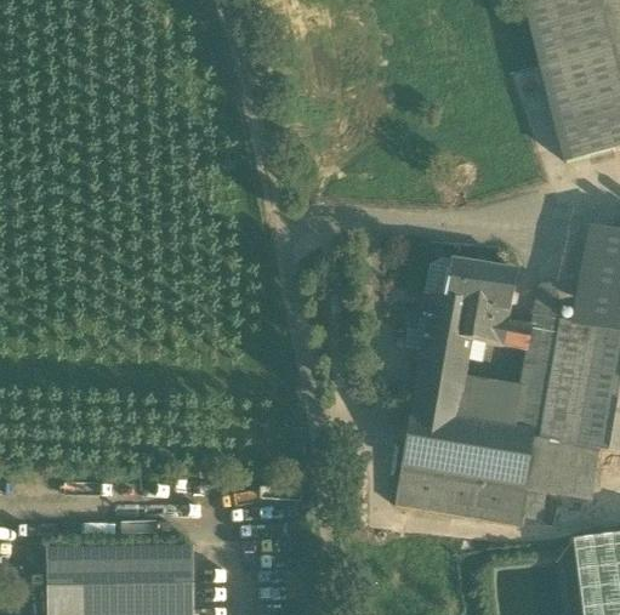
[(527,0),(568,159),(619,146),(619,0),(527,0)]
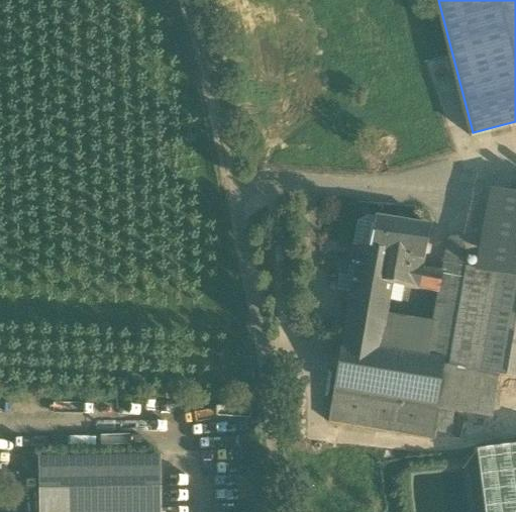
[(515,189),(491,185),(476,265),(515,272),(515,189)]
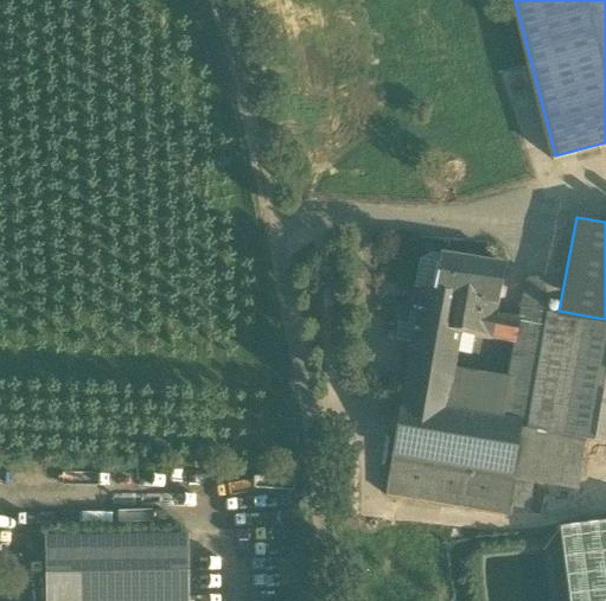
[(440,250),(434,287),(434,288),(498,301),(505,261),(440,250)]
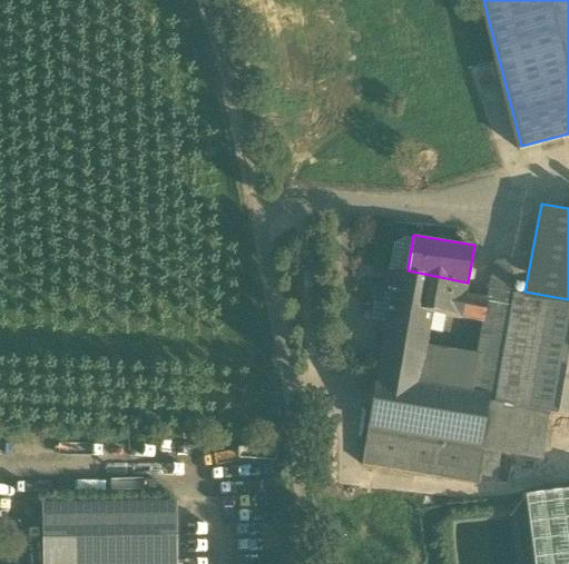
[(477,349),(470,388),(491,392),(481,444),(501,448),(541,454),(549,409),(568,413),(568,299),(525,292),(512,290),(516,278),(509,263),(496,259),(492,274),(488,297),(490,297),(480,348),(477,347),(477,349)]
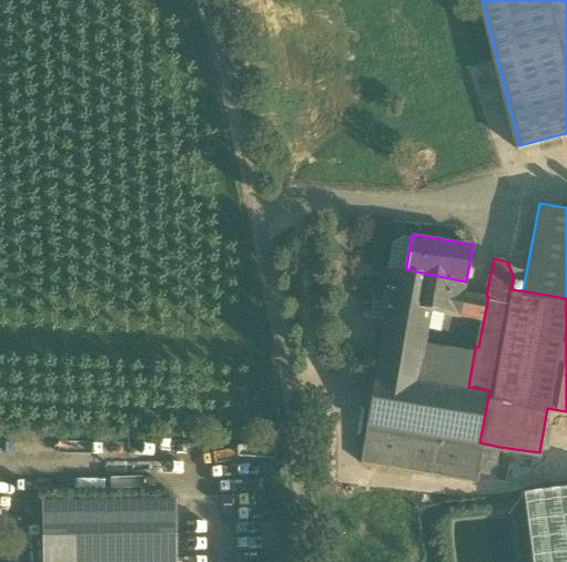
[(459,314),(466,282),(406,269),(406,268),(394,266),(376,371),(418,378),(425,340),(431,308),(459,314)]
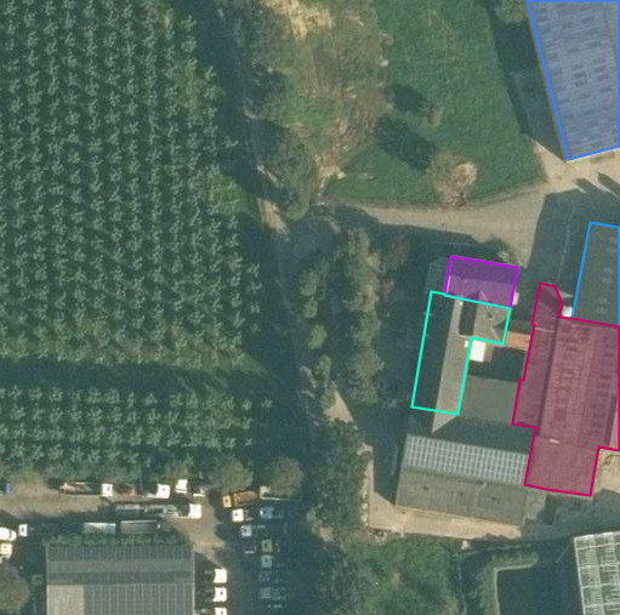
[(519,381),(465,373),(458,414),(512,423),(519,381)]
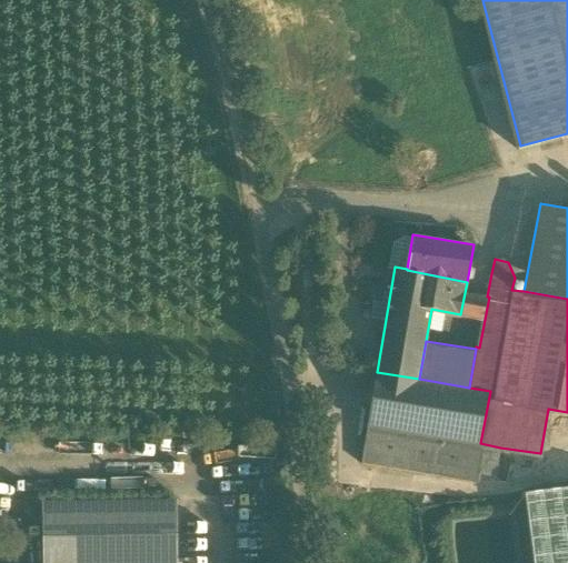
[(369,425),(480,443),(490,391),(469,388),(419,379),(377,372),(369,425)]
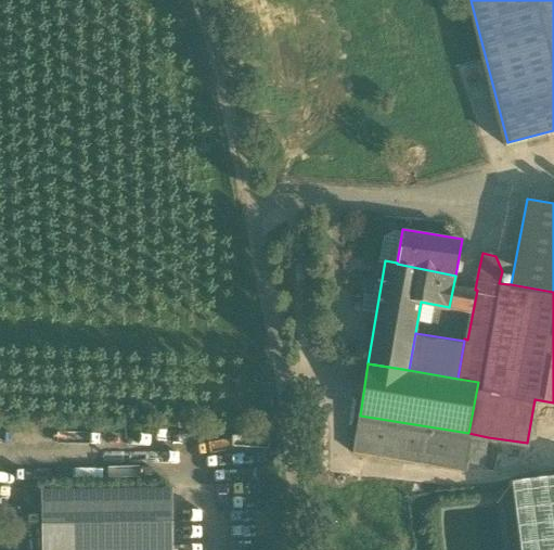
[(485,459),(488,437),(468,433),(360,416),(355,449),(368,451),(468,468),(469,459),(469,457),(485,459)]
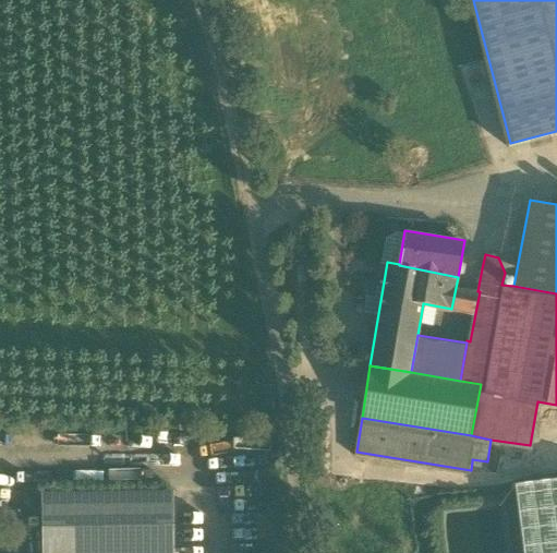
[(556,477),(515,483),(523,552),(556,552),(556,477)]
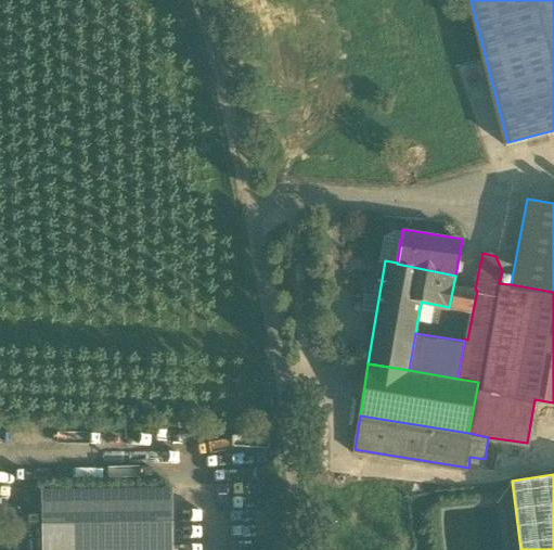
[(170,549),(170,489),(44,490),(44,549),(170,549)]
